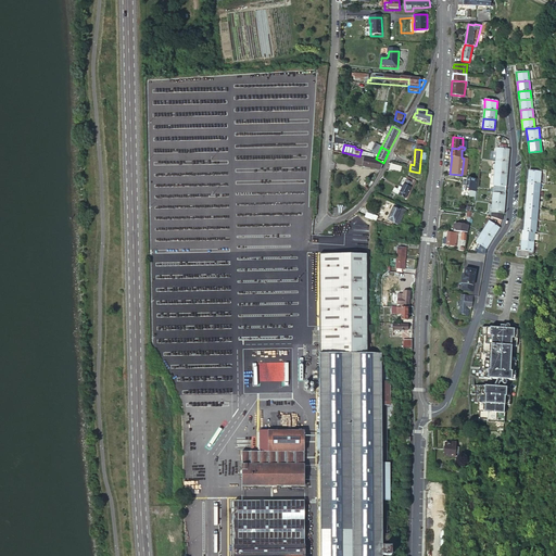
[(501,149),(496,149),(496,161),(508,162),(509,150),(506,150),(501,149)]
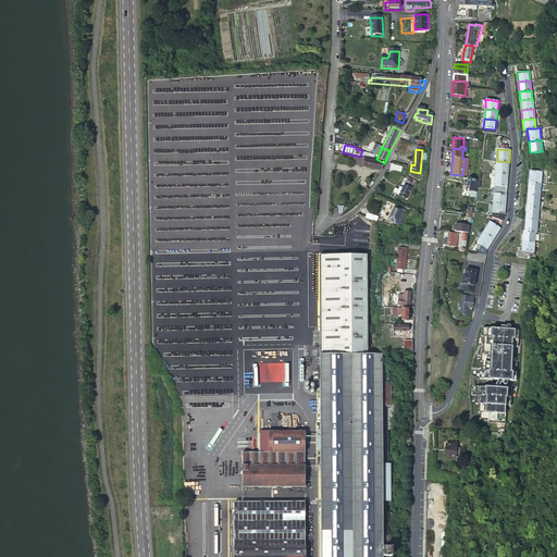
[(358,166),(381,171),(384,163),(364,160),(366,159),(359,157),(358,166)]
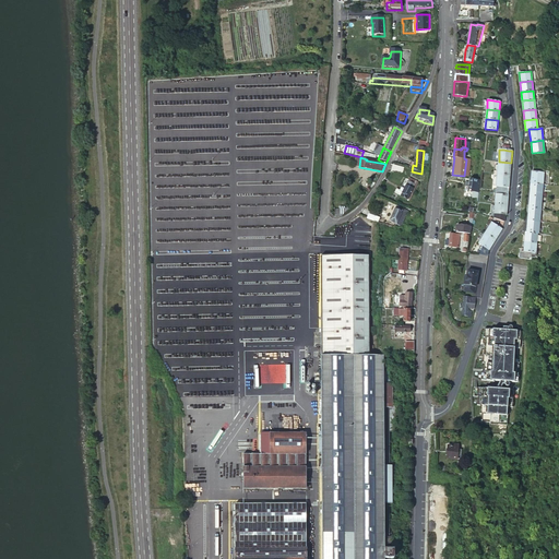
[(499,162),(498,168),(498,174),(510,175),(511,163),(499,162)]
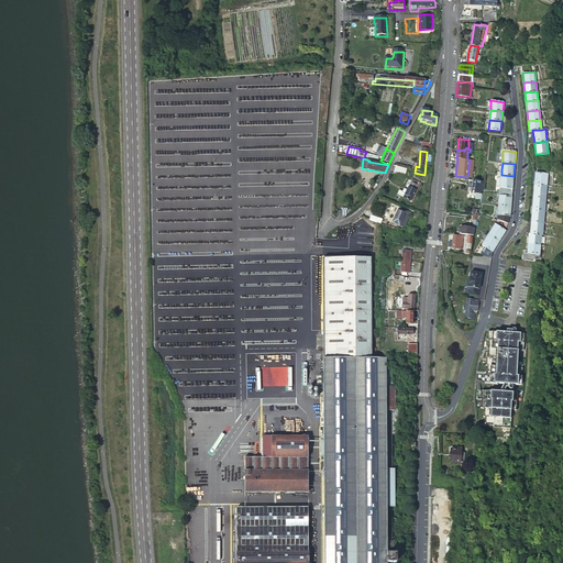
[(408,170),(395,166),(393,170),(406,175),(408,170)]
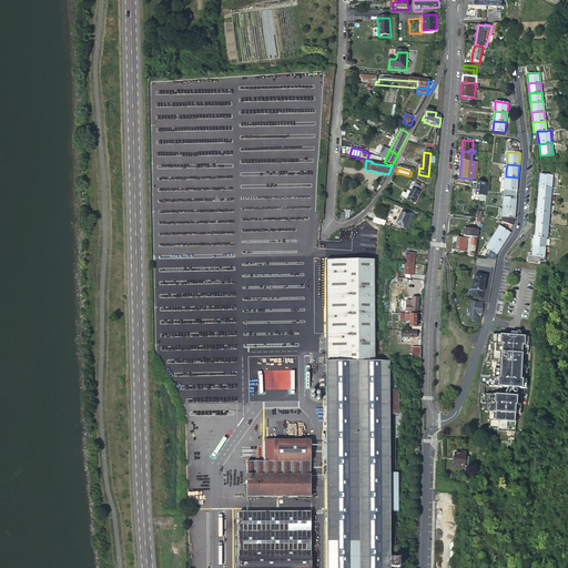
[(539,188),(553,188),(554,175),(540,174),(540,176),(539,188)]
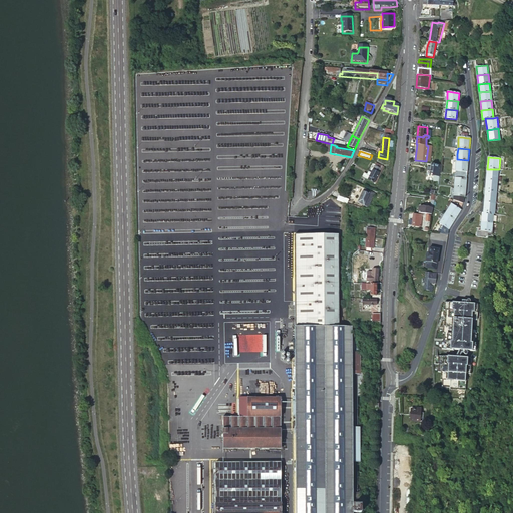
[(468,160),(457,159),(456,170),(467,171),(468,160)]
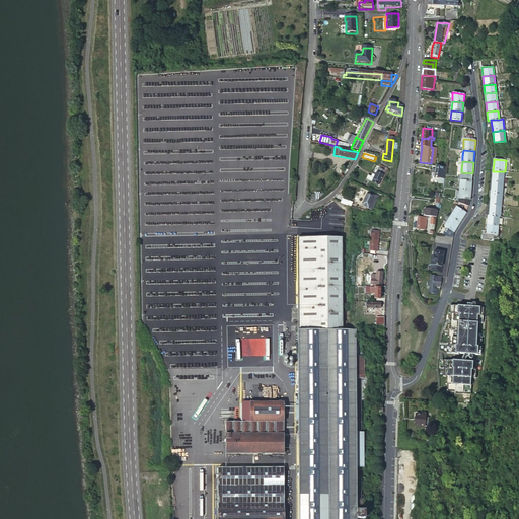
[(374,179),(372,183),(379,188),(387,170),(380,166),(375,177),(374,179)]
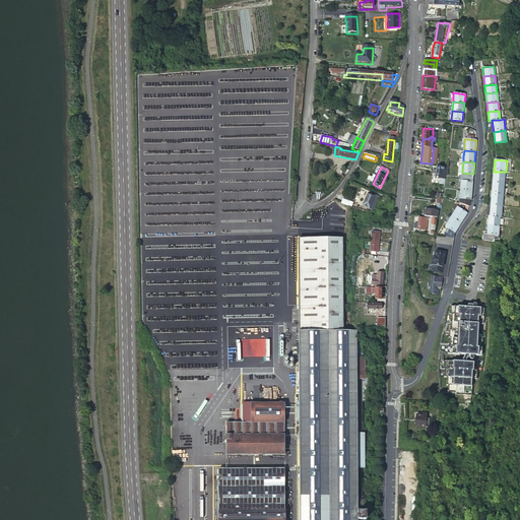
[(445,179),(446,168),(436,167),(435,178),(445,179)]
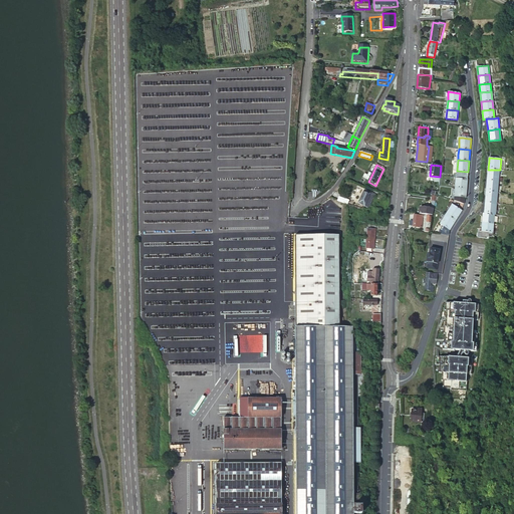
[(488,170),(487,181),(499,182),(500,170),(488,170)]
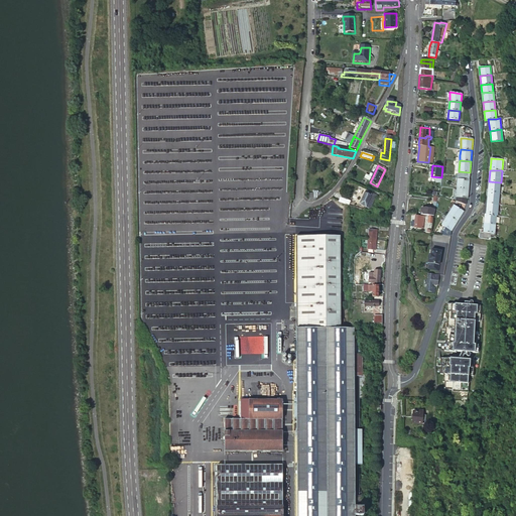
[(469,180),(458,179),(457,188),(469,189),(469,180)]
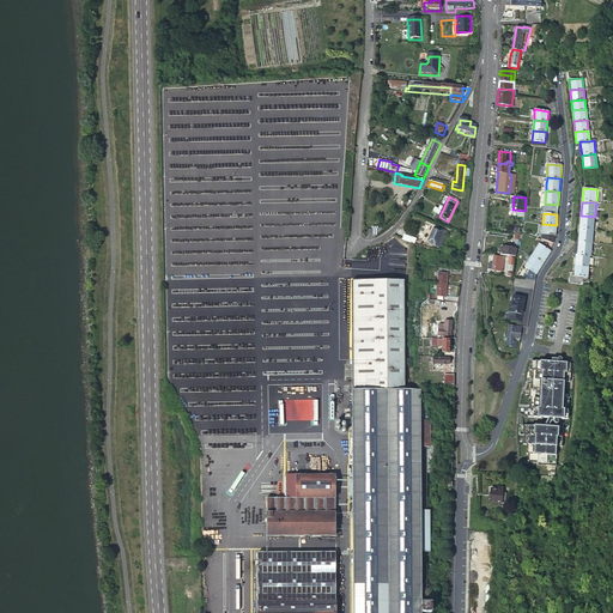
[(595,217),(581,216),(580,229),(594,229),(595,217)]
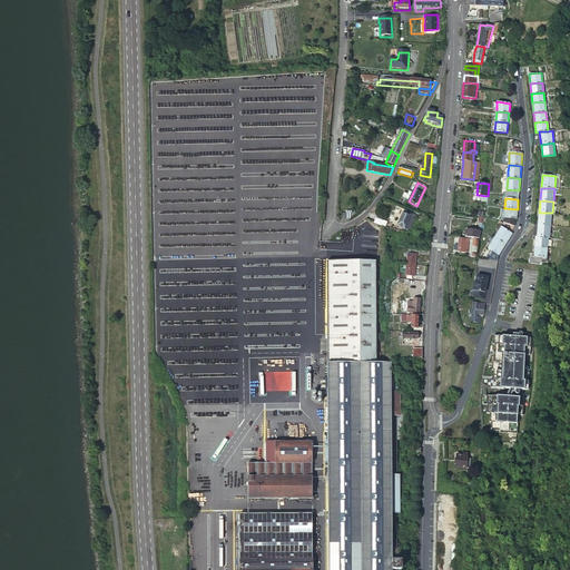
[(518,209),(504,208),(503,217),(514,218),(517,218),(518,209)]
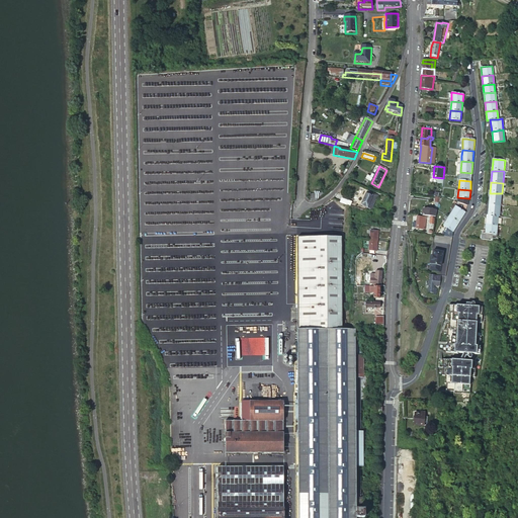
[(358,200),(356,204),(361,206),(362,205),(367,208),(372,196),(366,193),(361,202),(358,200)]
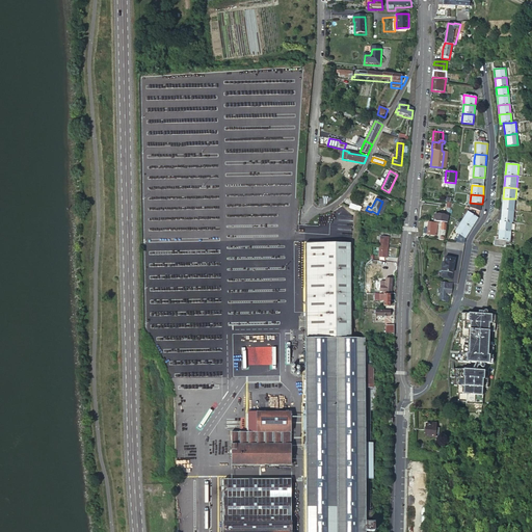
[(502,210),(514,211),(515,198),(503,198),(502,210)]
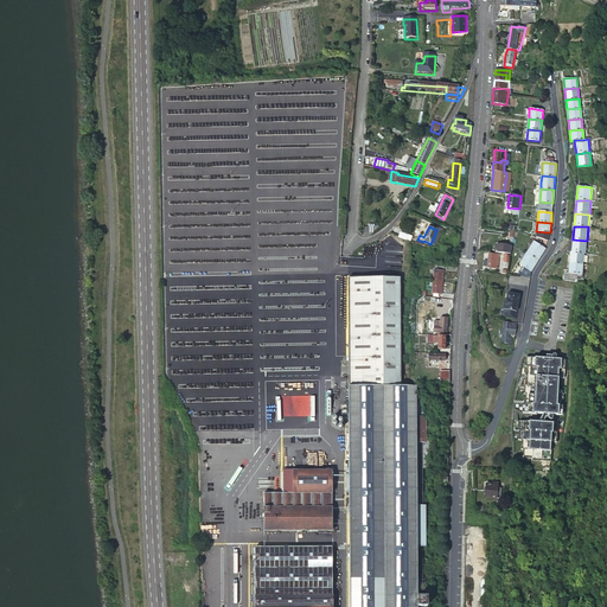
[(586,254),(587,241),(573,240),(572,253),(585,254),(586,254)]
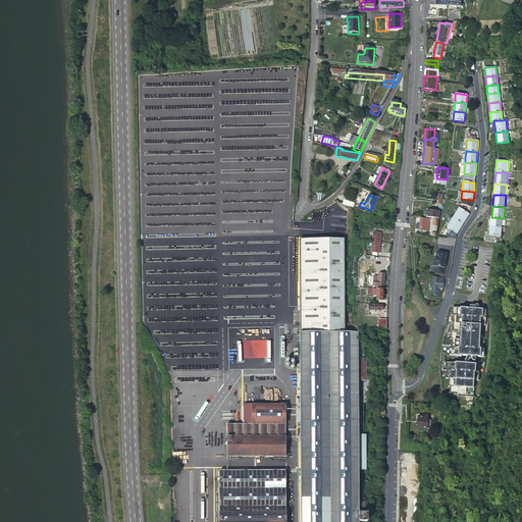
[(453,217),(463,223),(468,213),(459,208),(453,217)]
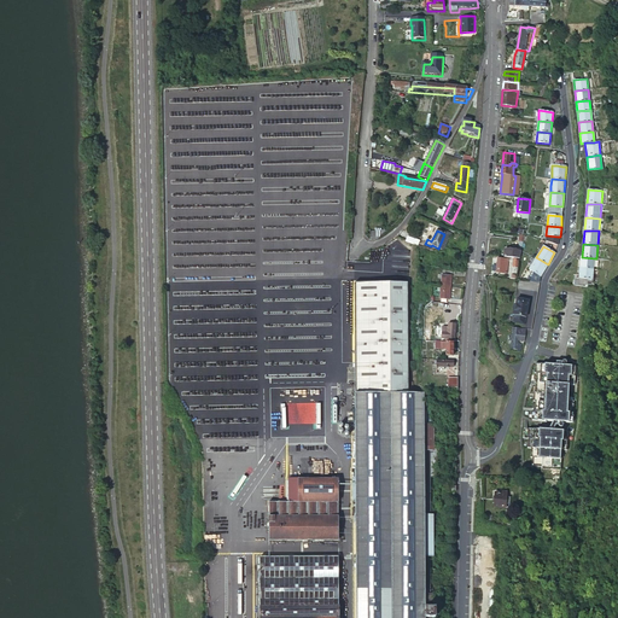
[(594,268),(595,258),(582,257),(581,256),(581,258),(579,267),(594,268)]
